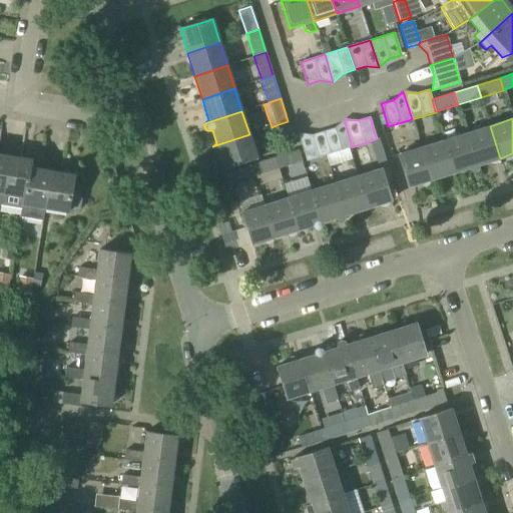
[(329,154),(352,147),(344,119),(334,128),(321,132),(329,154)]
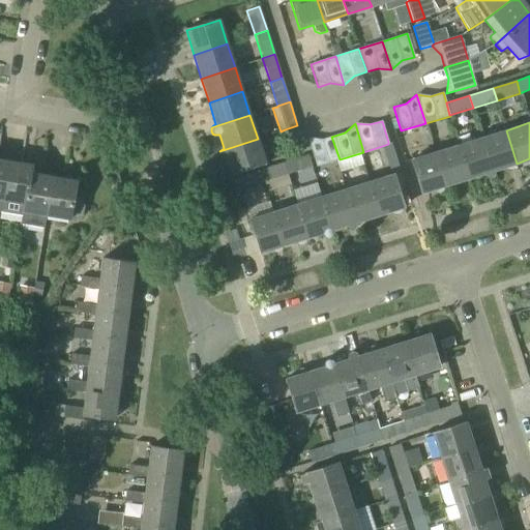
[(305,150),(297,125),(285,129),(293,154),(305,150)]
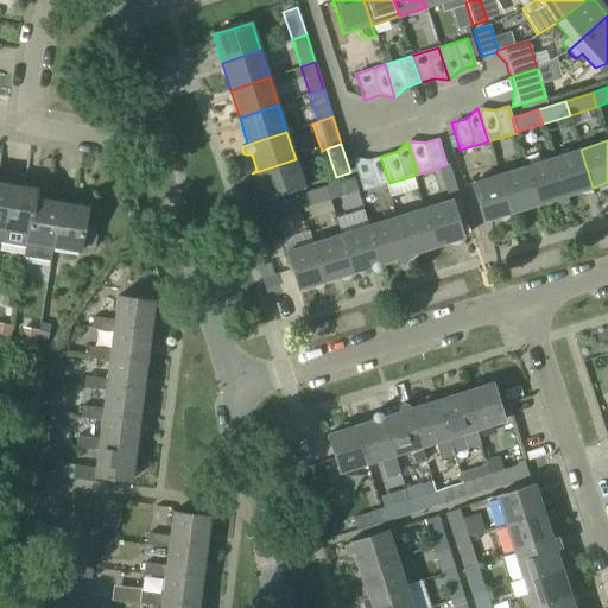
[(568,195),(593,188),(581,150),(553,158),(567,200),(568,195)]
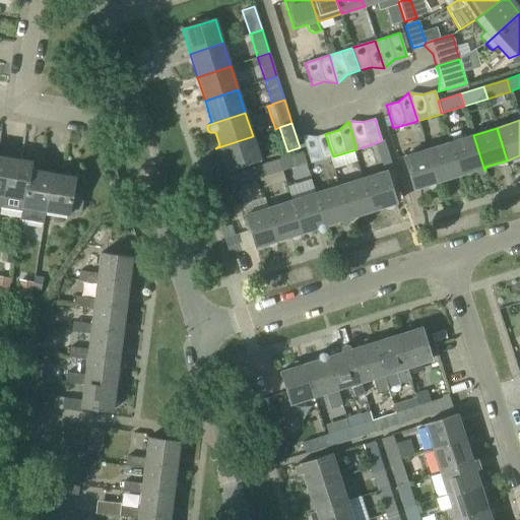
[(310,164),(333,156),(325,134),(315,137),(301,135),(310,164)]
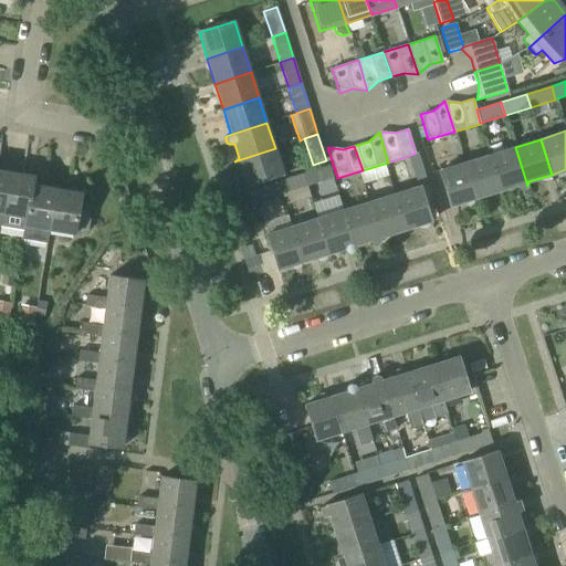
[(526,188),(527,186),(515,147),(490,155),(501,190),(514,186),(519,189),(521,190),(523,190),(524,190),(525,189),(526,188)]
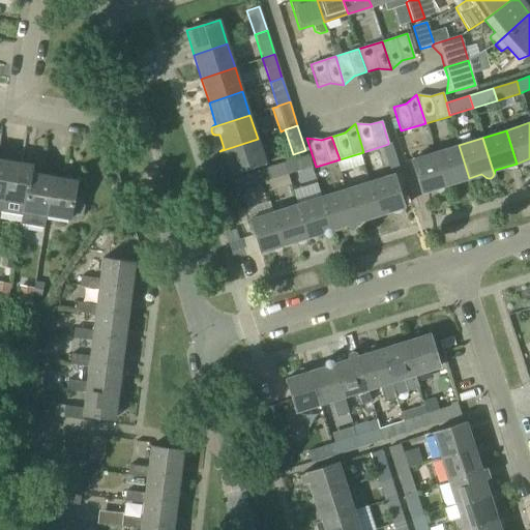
[(219,151),(218,153),(218,155),(221,157),(224,158),(227,158),(232,174),(265,164),(258,139),(219,151)]
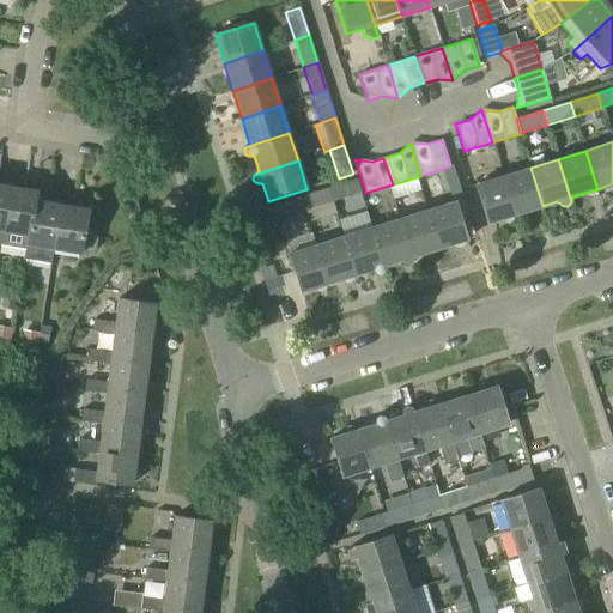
[(431,208),(443,246),(466,238),(455,202),(463,200),(453,163),(449,164),(449,167),(442,169),(453,201),(431,208)]
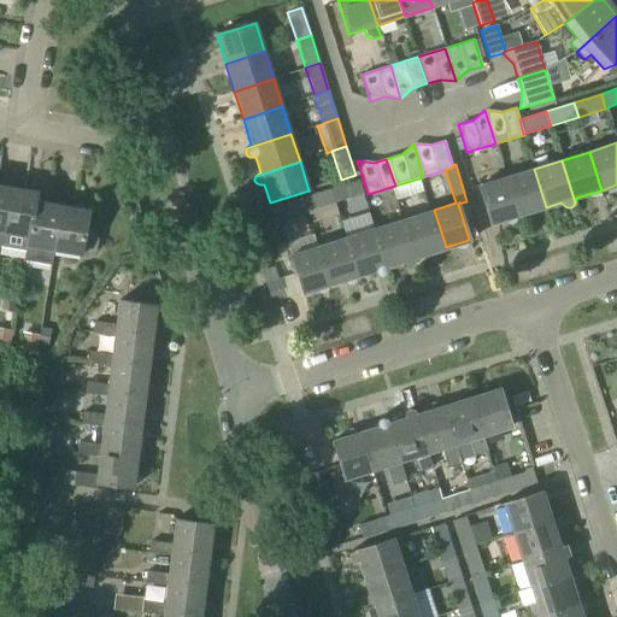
[(506,177),(518,216),(546,207),(534,169),(506,177)]
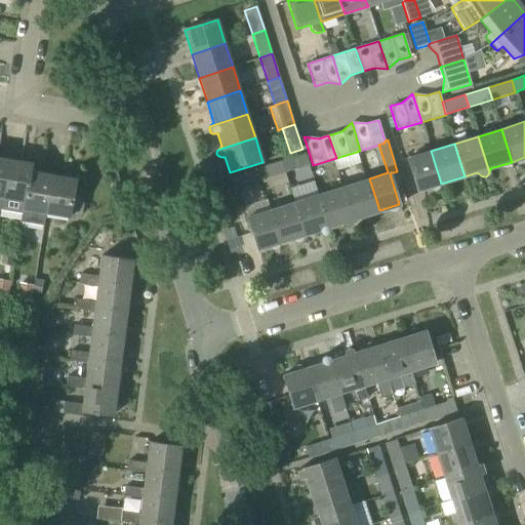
[(417,192),(441,184),(431,151),(407,159),(417,192)]
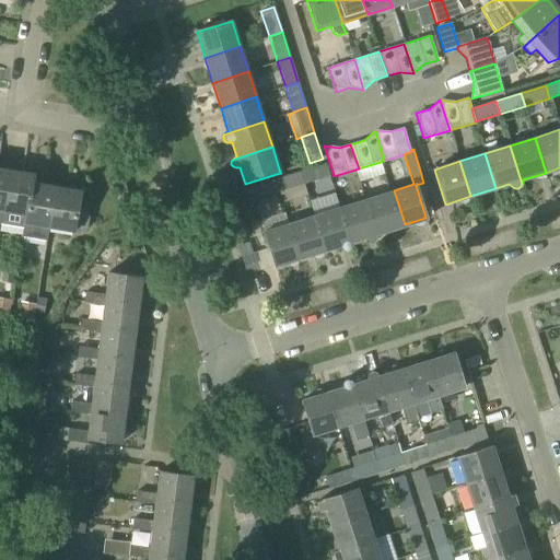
[(326,163),(302,171),(305,184),(329,176),(326,163)]
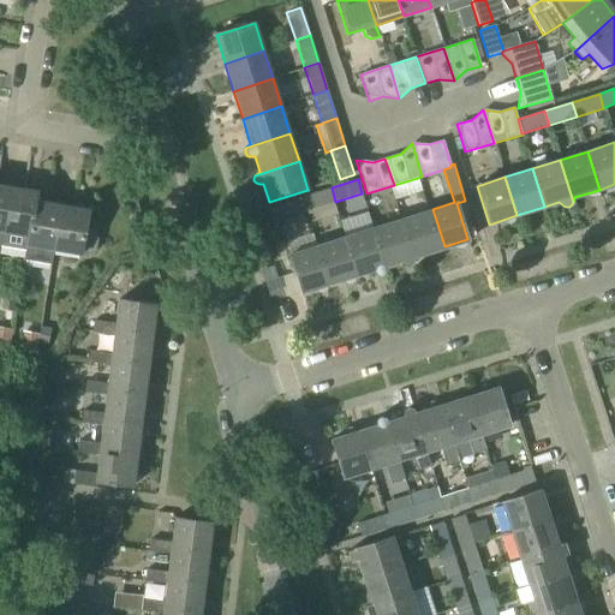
[(0,245),(25,250),(35,199),(36,191),(7,186),(0,230),(0,245)]
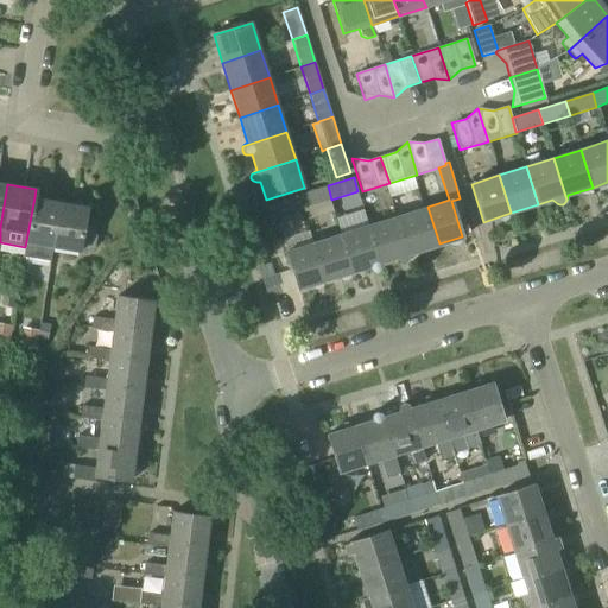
[(304,208),(331,200),(328,185),(299,194),(304,208)]
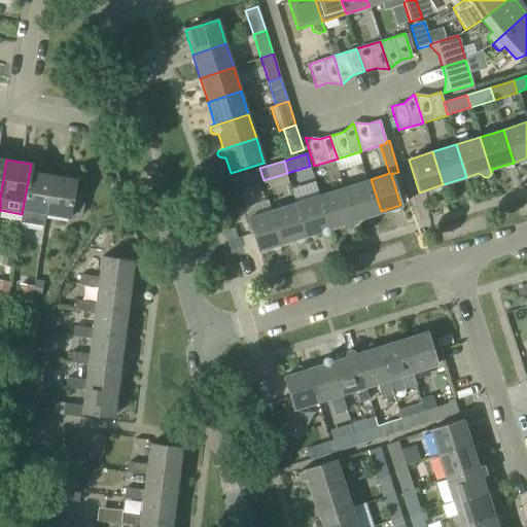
[(264,180),(259,168),(234,176),(238,188),(264,180)]
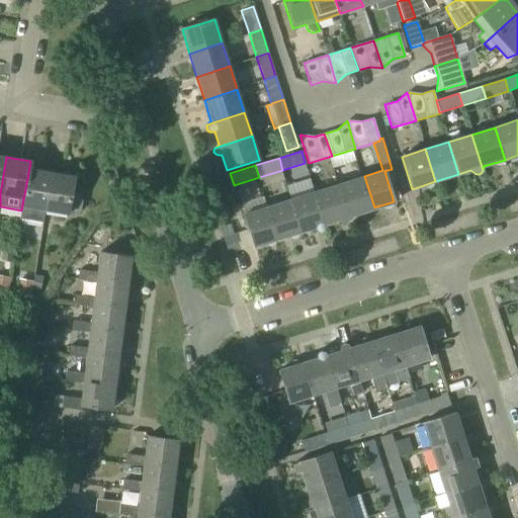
[(42,223),(45,209),(51,172),(29,168),(21,210),(19,219),(42,223)]
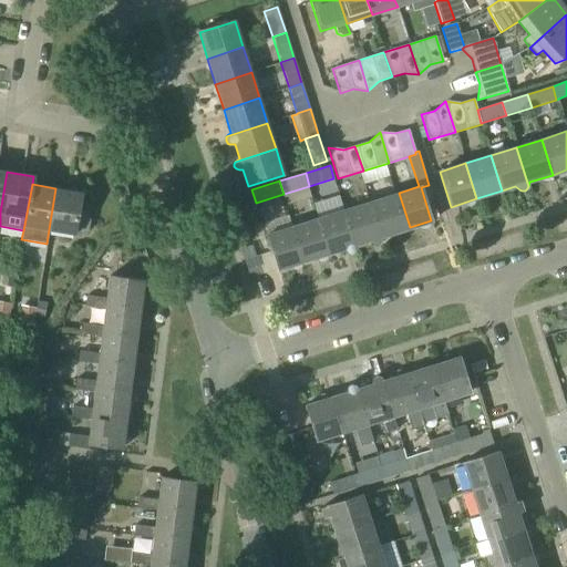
[(55,188),(49,229),(82,236),(85,234),(88,230),(90,219),(88,215),(84,212),(78,210),(81,193),(55,188)]
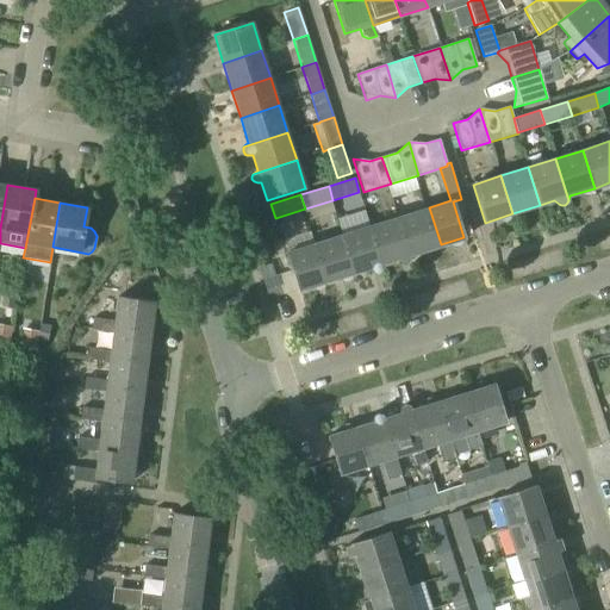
[(412,254),(441,244),(429,207),(400,217),(412,254)]
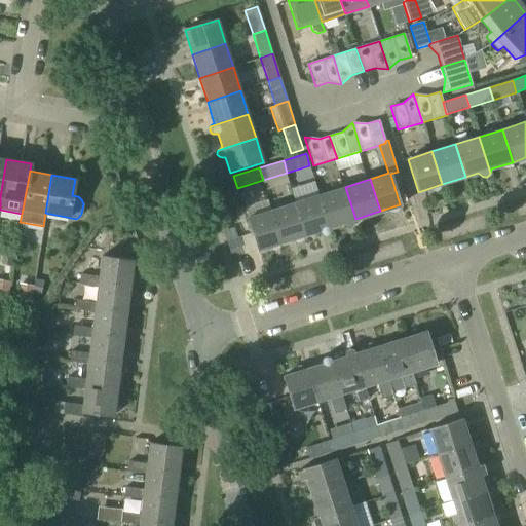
[(352,220),(355,219),(345,187),(321,194),(331,226),(342,223),(344,226),(344,227),(345,228),(348,228),(349,228),(350,228),(352,226),(353,223),(352,220)]
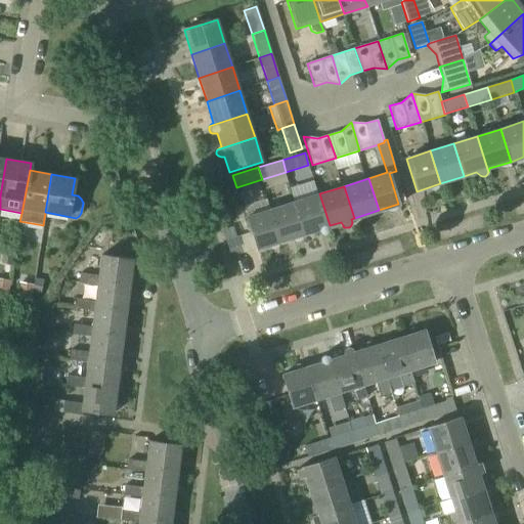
[(328,226),(330,225),(319,193),(296,202),(305,233),(317,229),(319,233),(320,234),(322,234),(323,234),(324,234),(326,233),(328,232),(329,231),(329,229),(328,226)]
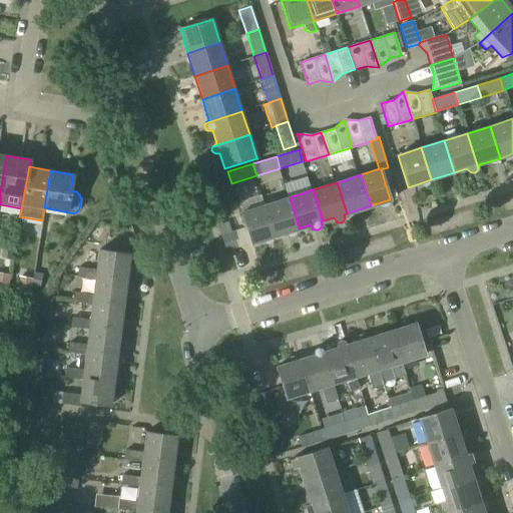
[(276,235),(299,228),(290,197),(266,204),(276,235)]
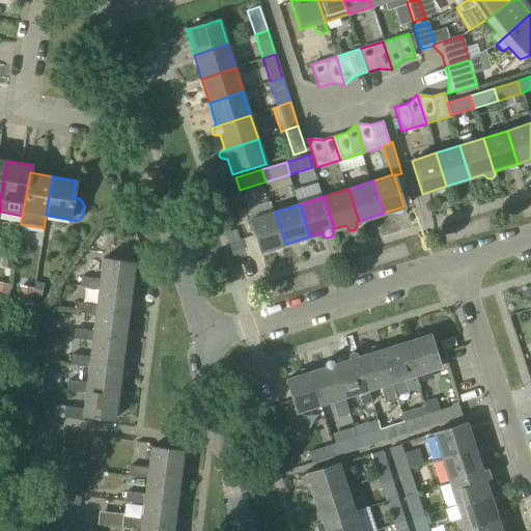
[(259,252),(285,244),(275,212),(249,220),(259,252)]
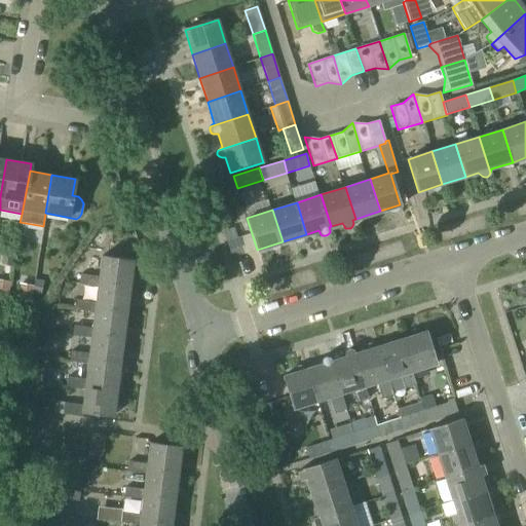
[(80,274),(79,285),(98,287),(99,283),(129,286),(133,260),(102,256),(99,277),(80,274)]
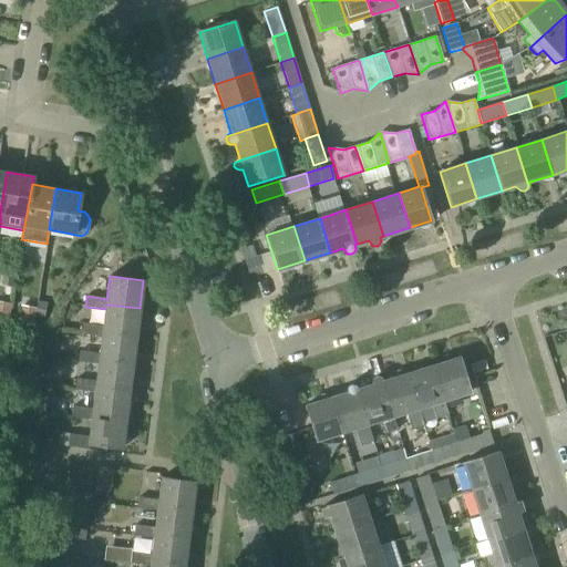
[(0,301),(0,316),(9,318),(10,303),(0,301)]
